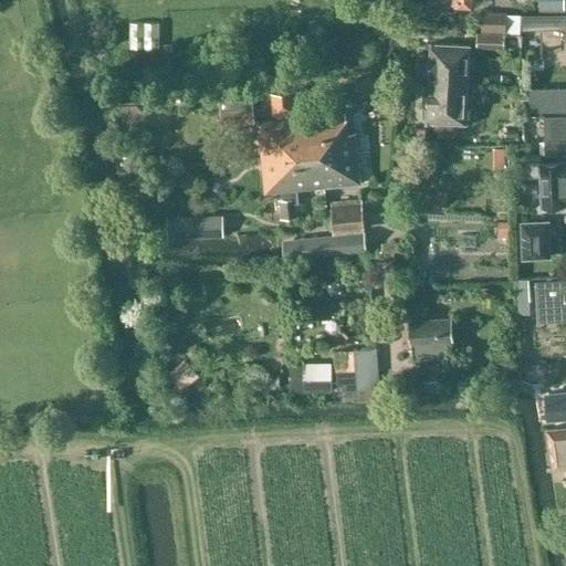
[(504,34),(504,33),(505,13),(481,12),(480,33),(504,34)]
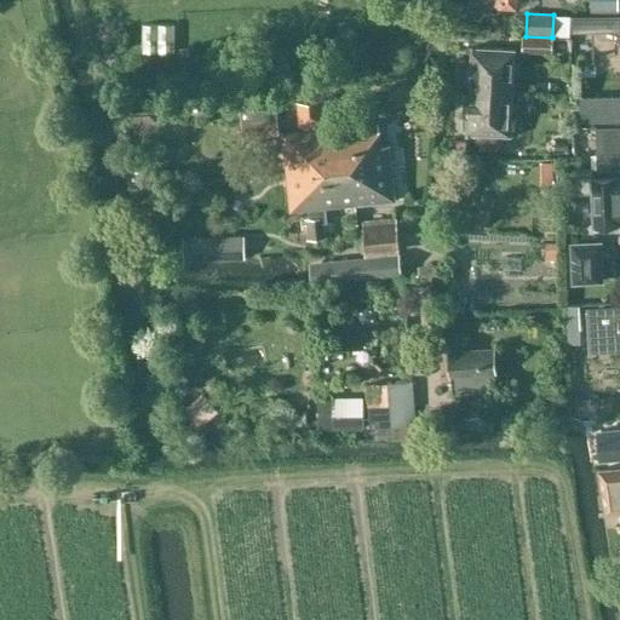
[(619,15),(586,16),(587,32),(614,32),(614,26),(619,24),(619,15)]
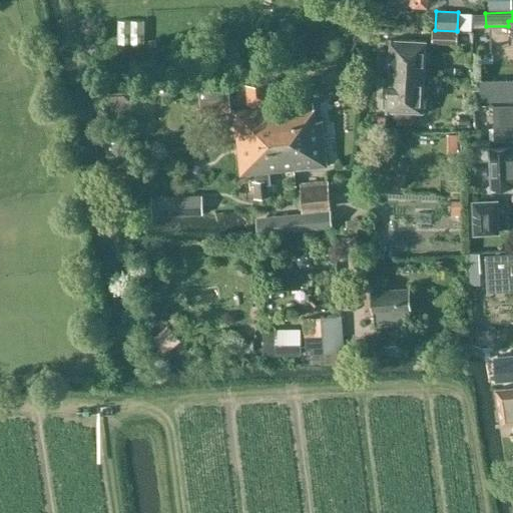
[(456,38),(457,32),(437,31),(436,43),(456,44),(456,38)]
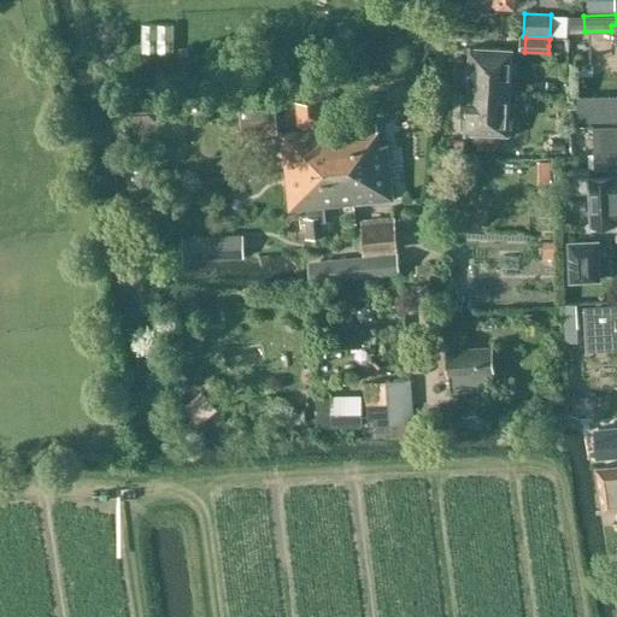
[(466,90),(511,93),(512,50),(469,47),(466,90)]
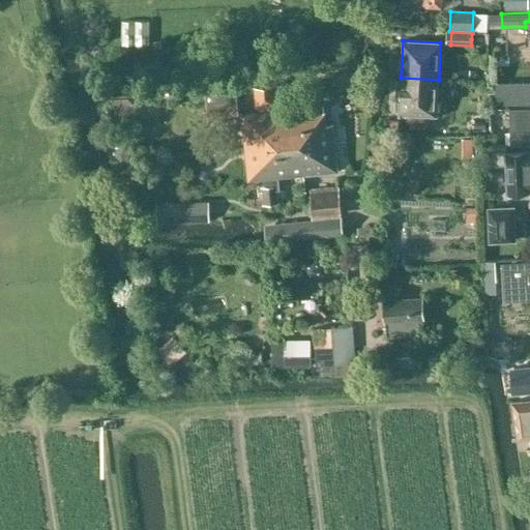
[(207,84),(228,82),(227,75),(206,77),(207,84)]
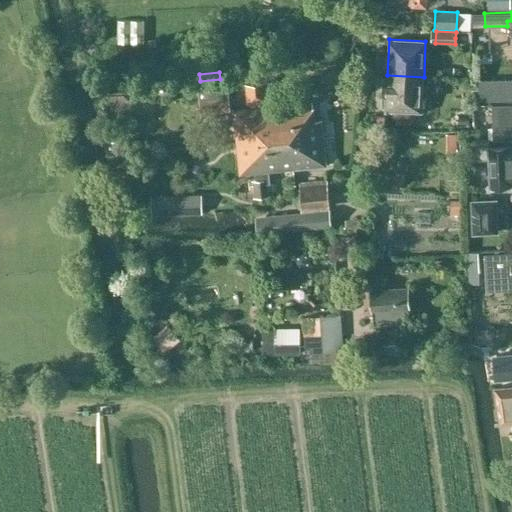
[(422,113),(424,77),(387,75),(386,111),(393,111),(393,119),(396,123),(409,124),(413,120),(414,112),(422,113)]
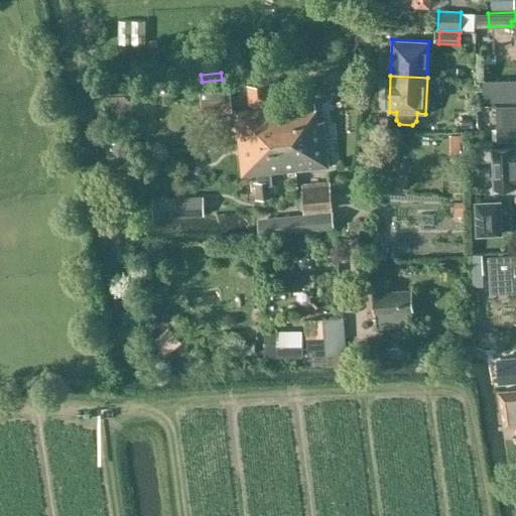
[(252,110),(235,112),(242,175),(257,173),(258,181),(256,181),(257,200),(270,198),(267,172),(328,167),(323,121),(316,121),(314,103),(267,108),(266,102),(269,102),(267,83),(247,85),(249,104),(251,104),(252,110)]
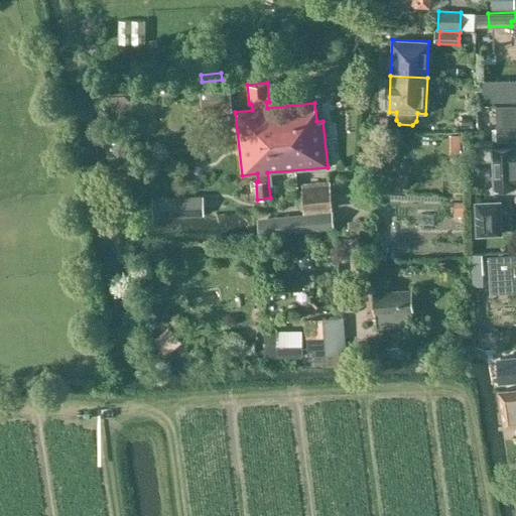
[(202,116),(232,113),(229,85),(199,89),(202,116)]
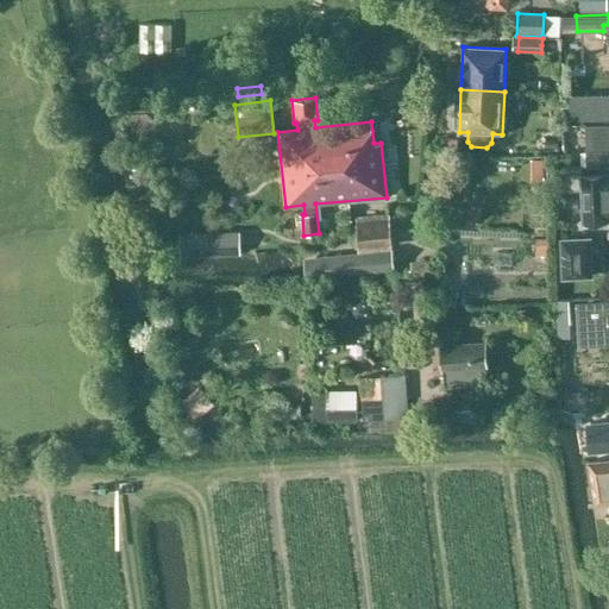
[(608,126),(585,126),(585,168),(608,168),(608,126)]
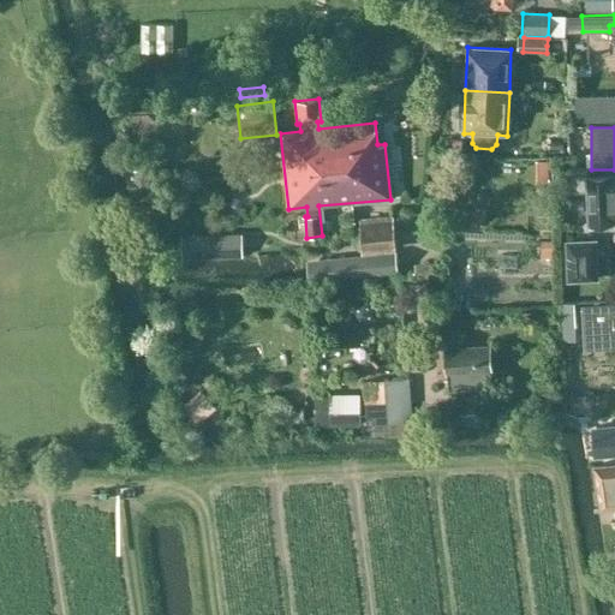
[(614,177),(587,178),(587,226),(614,225),(614,222),(614,177)]
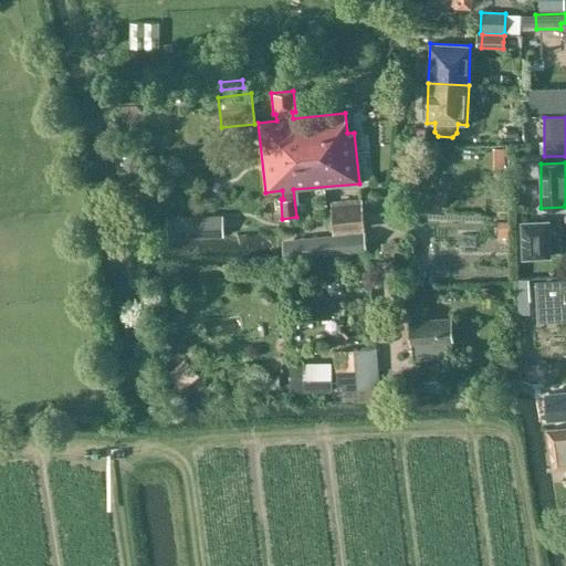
[(332,207),(333,232),(364,229),(362,203),(332,207)]
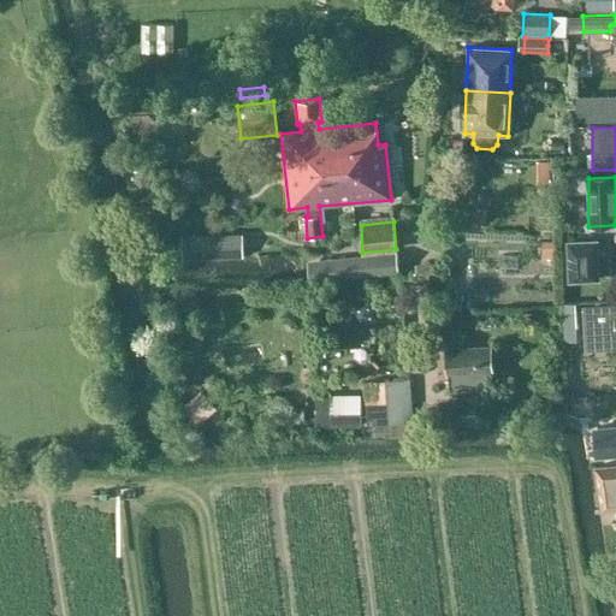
[(581,242),(567,243),(569,282),(598,280),(597,260),(582,261),(581,242)]
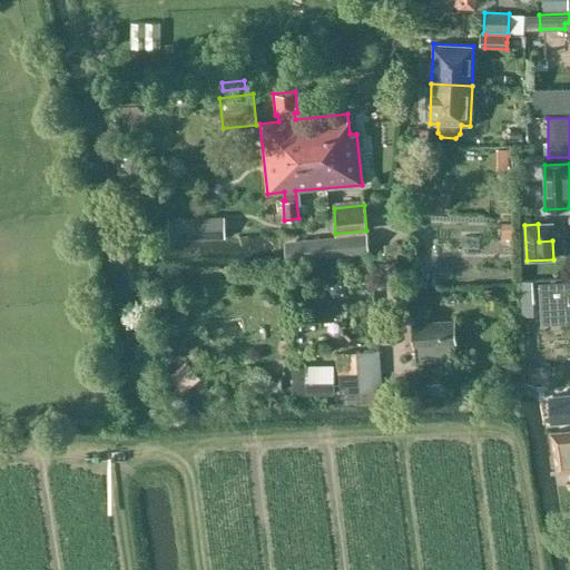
[(323,238),(295,241),(297,259),(369,253),(367,239),(323,243),(323,238)]
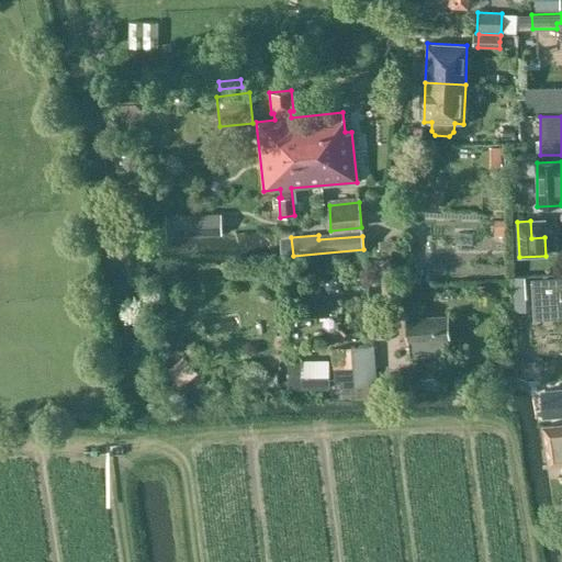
[(561,281),(532,284),(535,319),(561,317),(561,281)]
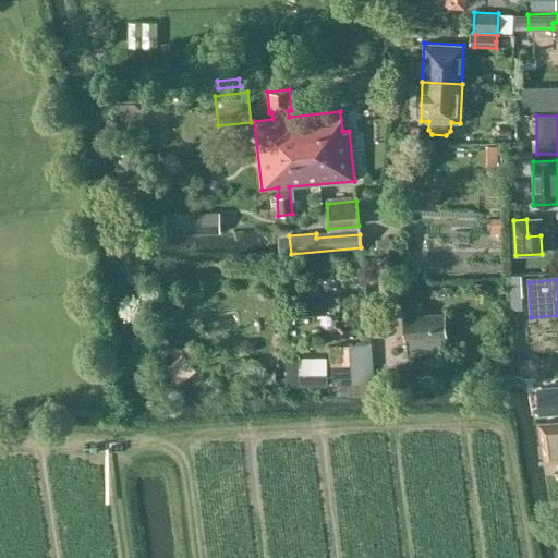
[(407,352),(446,349),(444,314),(404,316),(407,352)]
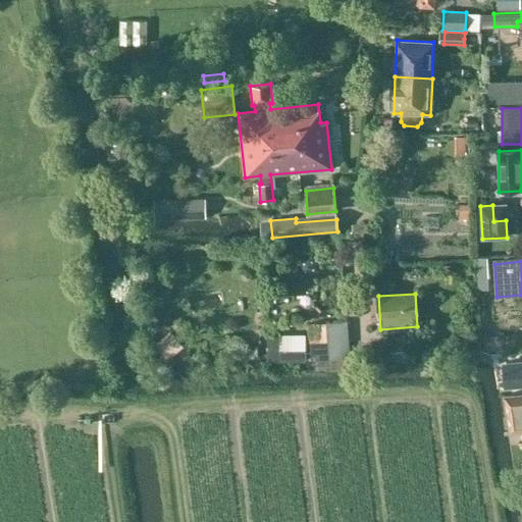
[(326,323),(327,342),(310,343),(311,361),(328,360),(330,368),(350,366),(349,358),(347,321),(326,323)]
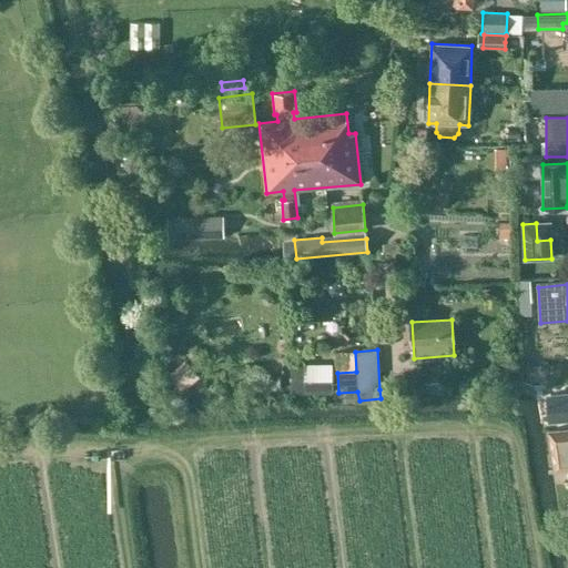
[(355,352),(336,353),(337,373),(356,372),(355,352)]
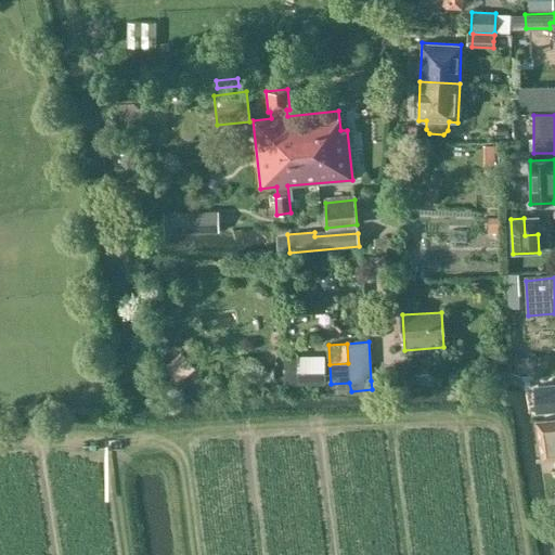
[(180,389),(196,374),(180,357),(163,372),(180,389)]
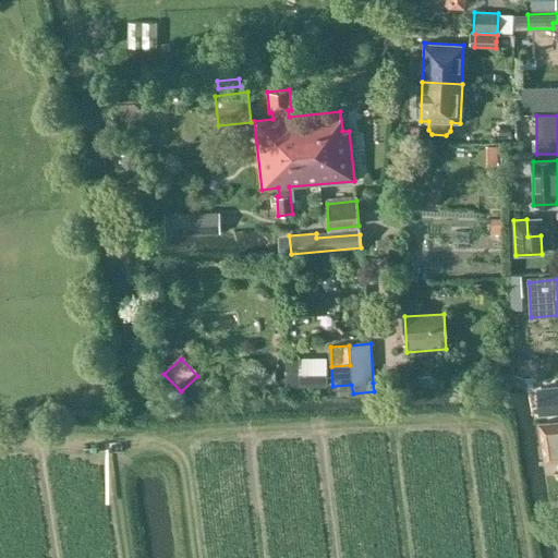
[(557,386),(541,387),(543,413),(557,412),(557,386)]
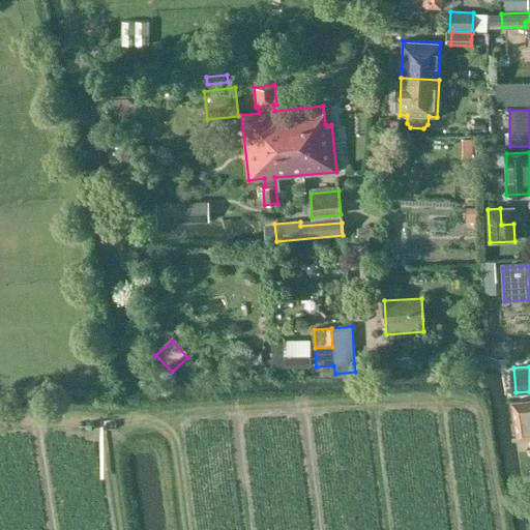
[(529,401),(510,403),(516,440),(529,439),(529,401)]
